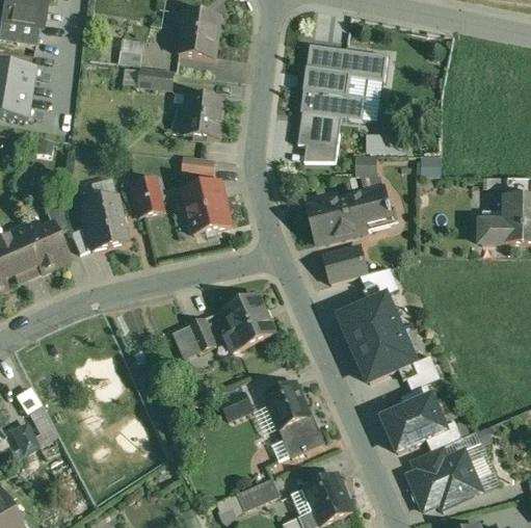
[(2,0),(0,18),(0,33),(29,40),(32,24),(42,25),(45,0),(2,0)]
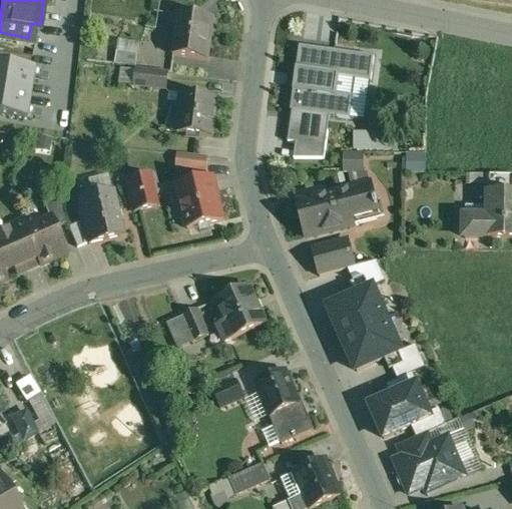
[(211,13),(176,9),(172,50),(207,53),(211,13)]
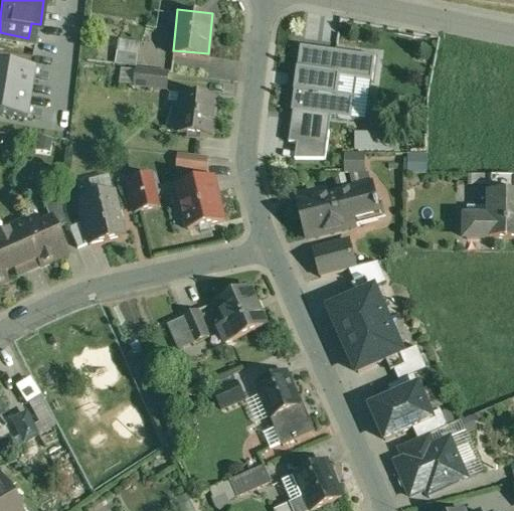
[(115,58),(137,60),(139,36),(118,33),(115,58)]
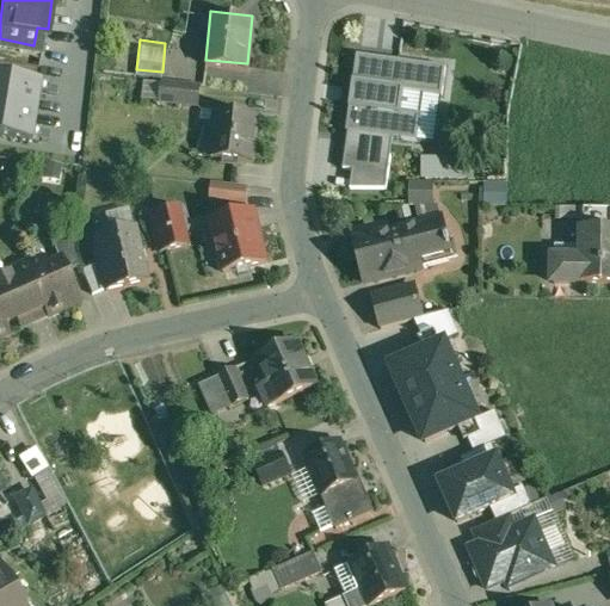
[(444,63),(356,53),(346,128),(435,138),(444,63)]
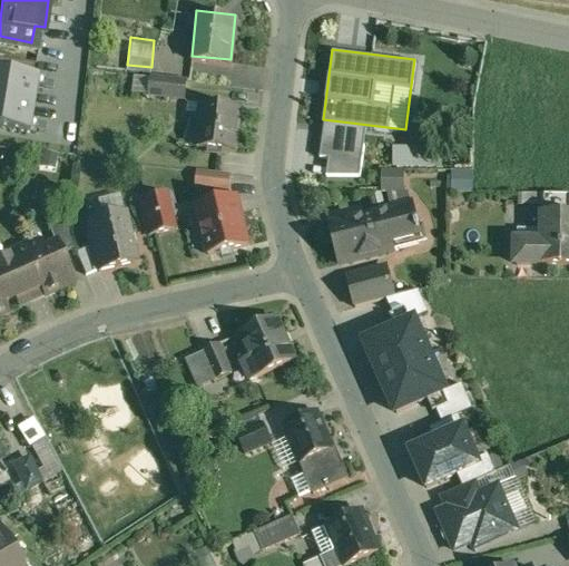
[(0,91),(35,97),(39,68),(0,62),(0,91)]
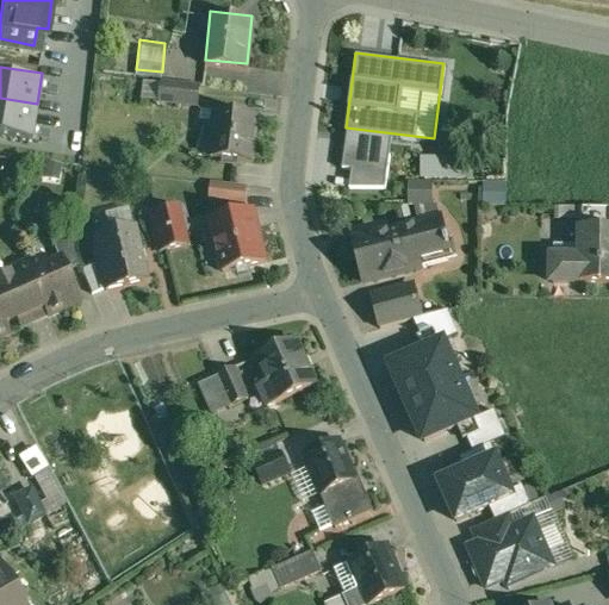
[(198,82),(160,79),(157,95),(196,100),(198,82)]
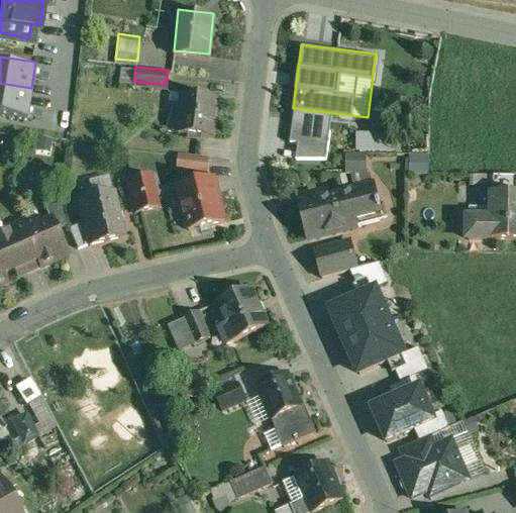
[(0,110),(27,114),(31,88),(0,83),(0,110)]
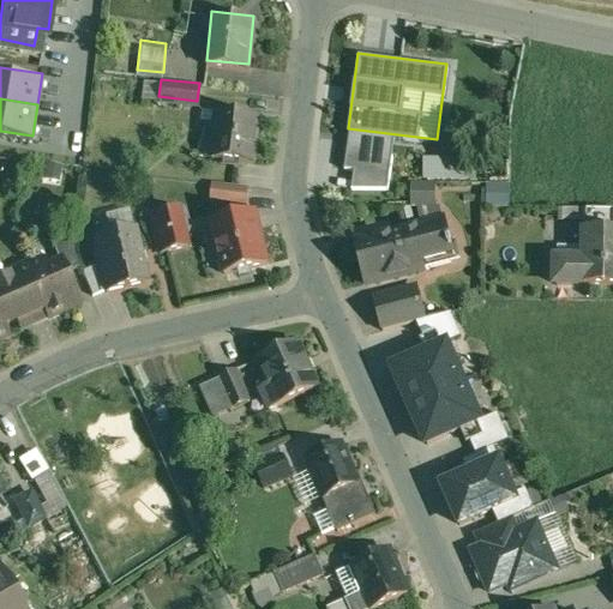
[(258,113),(215,108),(215,110),(217,110),(212,152),(209,152),(209,154),(253,160),(253,157),(251,157),(256,115),(258,115),(258,113)]
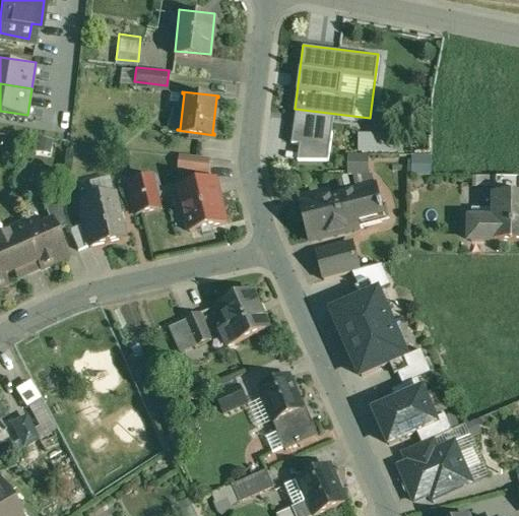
[(360,148),(398,148),(398,129),(359,130),(360,148)]
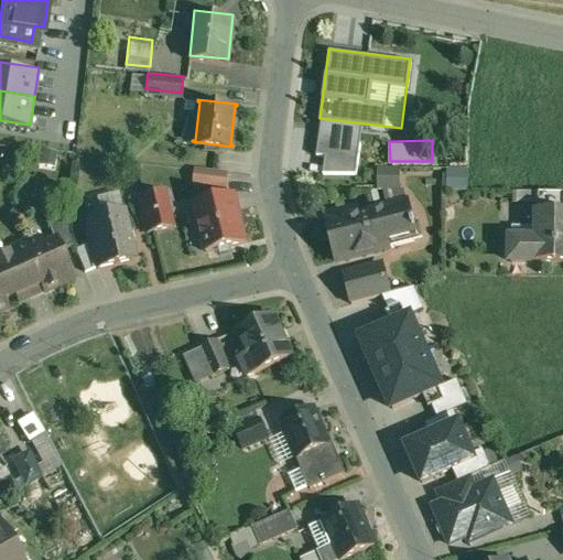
[(379,184),(400,184),(400,163),(379,163),(379,184)]
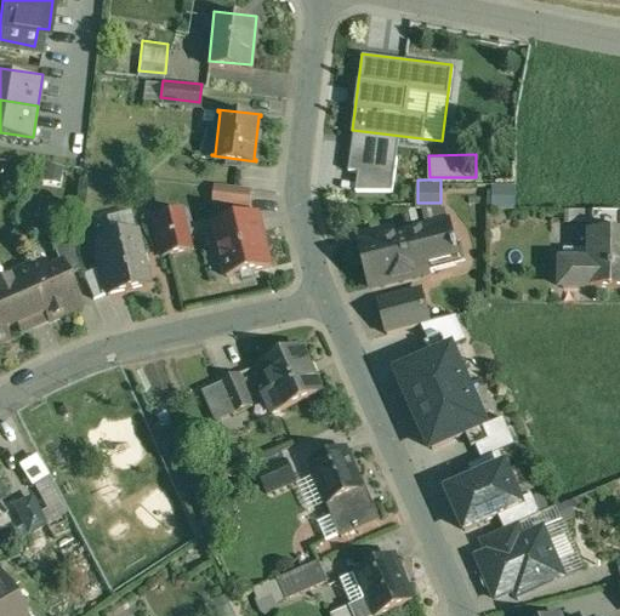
[(216,209),(251,210),(252,182),(217,181),(216,209)]
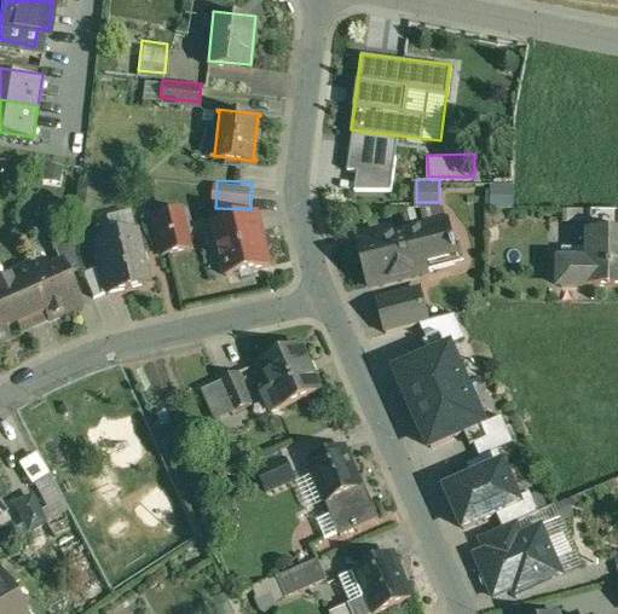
[(514,203),(514,185),(498,184),(497,202),(514,203)]
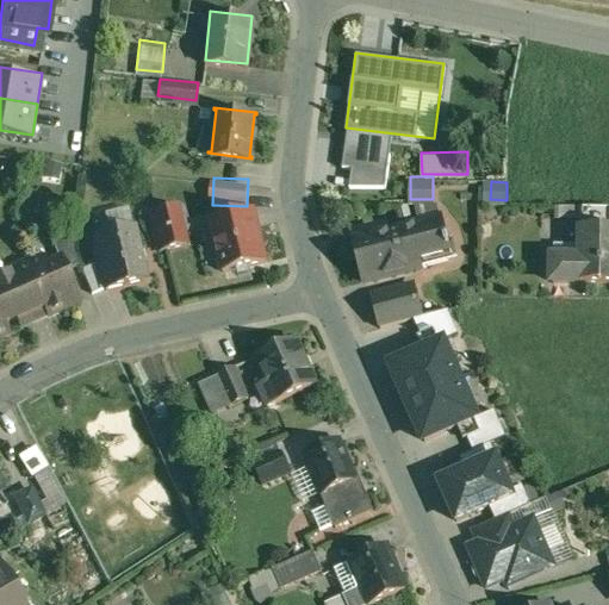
[(176,203),(148,210),(157,247),(185,239),(176,203)]
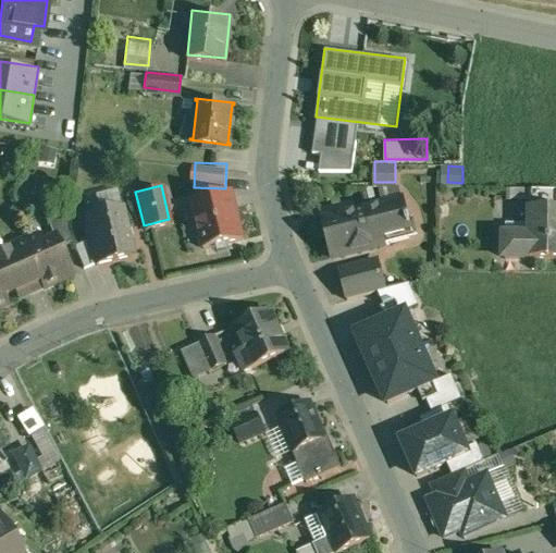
[(555,186),(530,186),(529,206),(555,206),(555,186)]
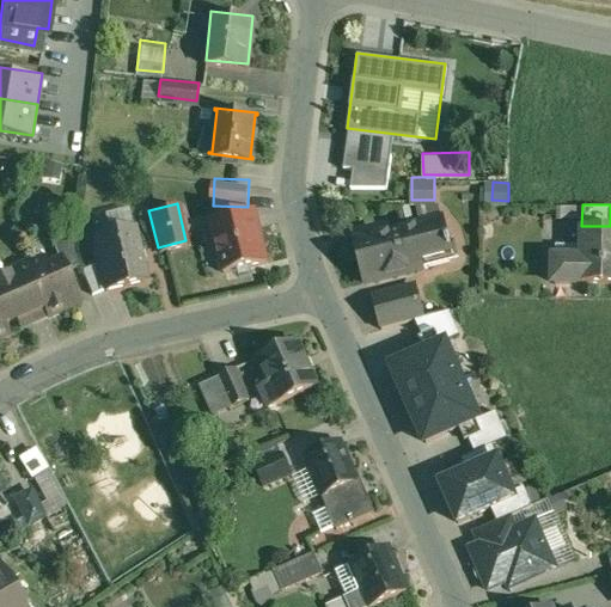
[(251,207),(209,216),(219,253),(207,256),(211,271),(264,258),(251,207)]
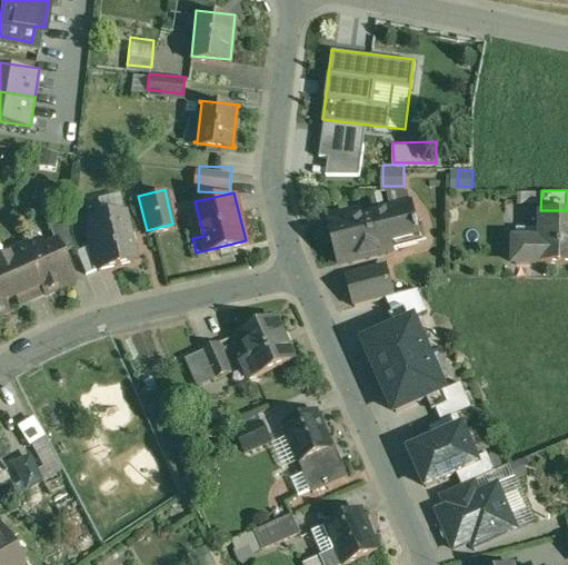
[(377,208),(327,220),(337,260),(419,239),(409,201),(377,209),(377,208)]
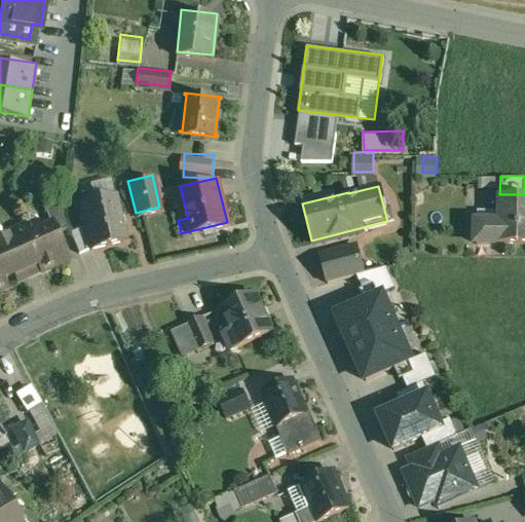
[(113,191),(79,199),(89,246),(123,237),(113,191)]
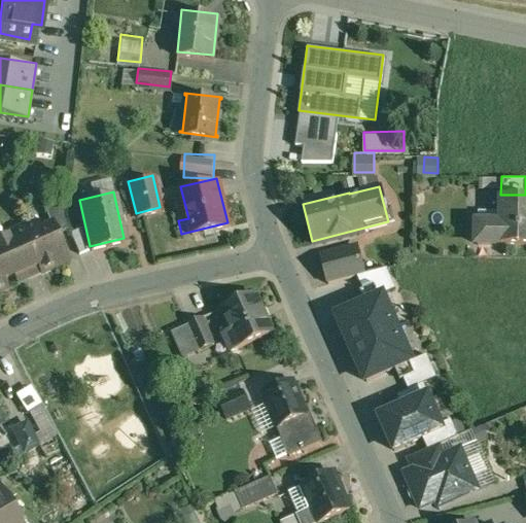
[(525,195),(500,195),(500,221),(476,220),(476,241),(500,241),(500,242),(525,242),(525,195)]
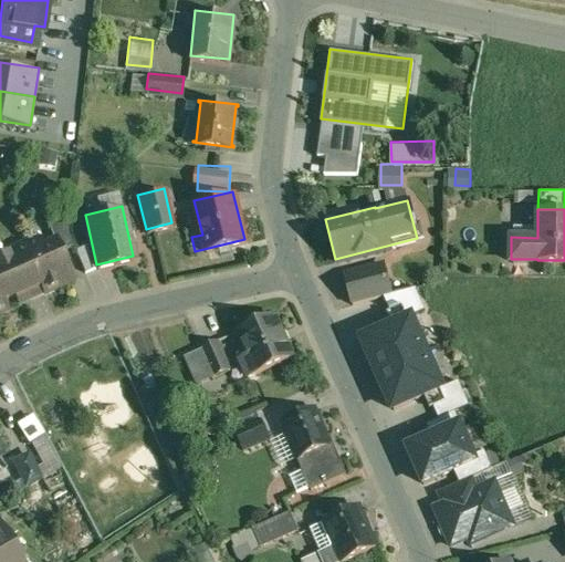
[(59,211),(45,217),(53,238),(55,237),(60,248),(71,242),(64,227),(66,214),(59,211)]
